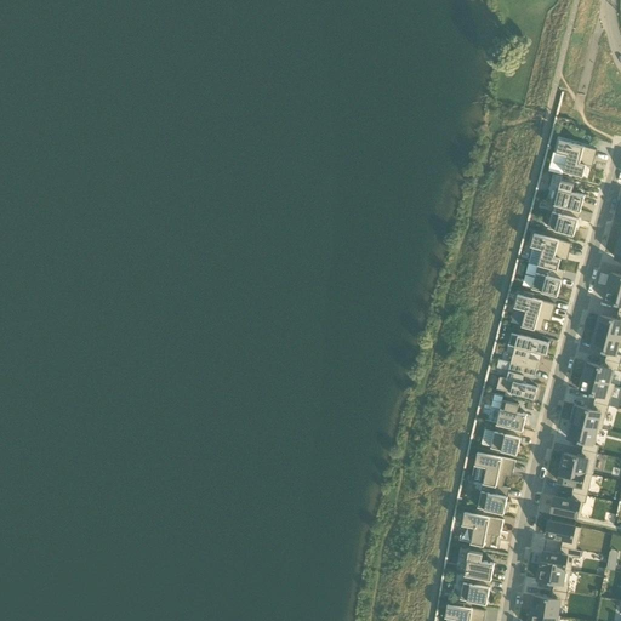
[(560,140),(557,153),(568,155),(564,171),(584,177),(587,165),(587,160),(594,163),(597,155),(598,151),(579,144),(575,144),(560,140)]
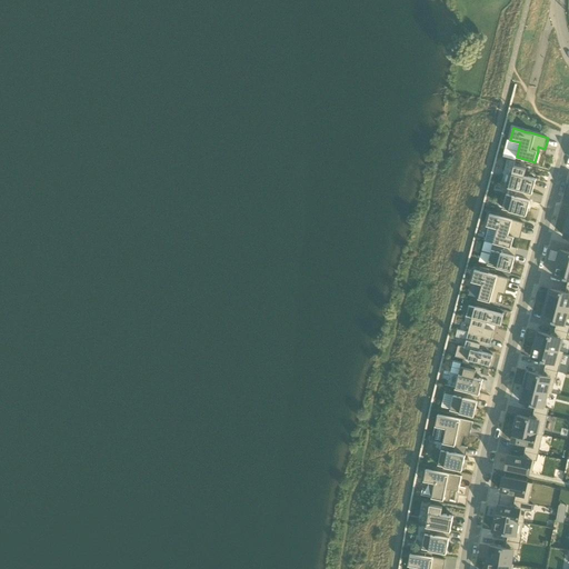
[(509,187),(532,193),(537,179),(528,177),(525,176),(526,170),(527,169),(515,166),(509,187)]
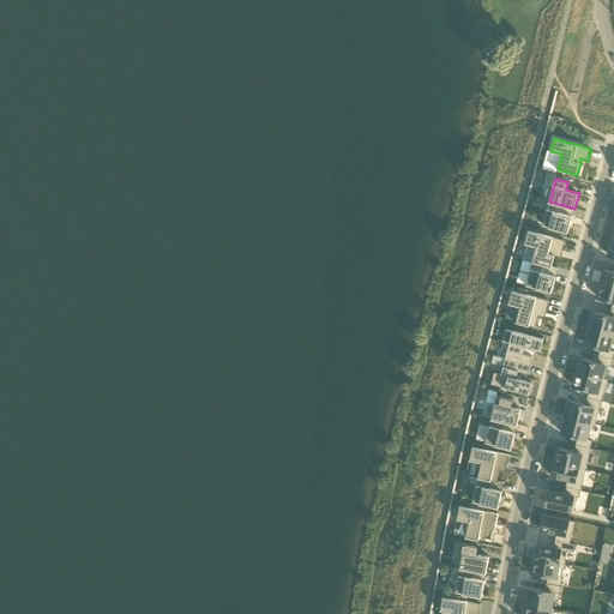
[(549,202),(542,224),(569,232),(575,209),(549,202)]
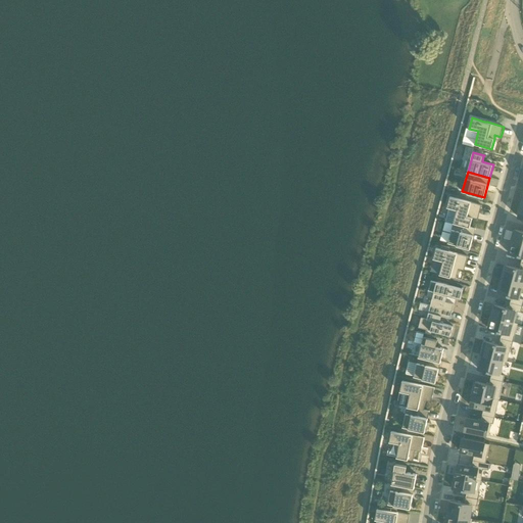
[(450,197),(447,207),(457,210),(454,223),(471,228),(471,227),(474,218),(475,215),(479,216),(482,205),(450,197)]
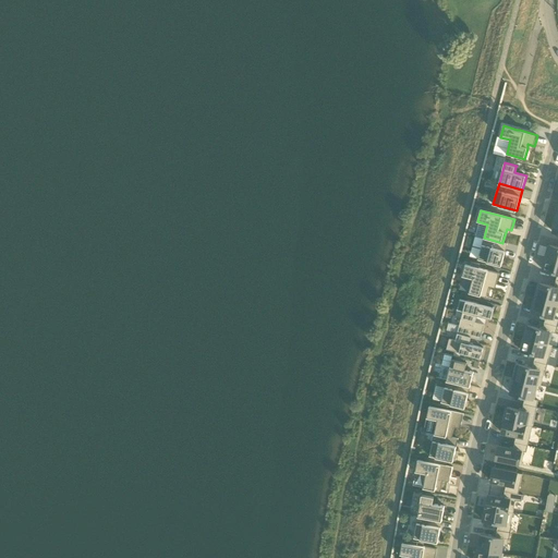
[(484,238),(478,259),(501,265),(508,244),(502,242),(502,243),(484,238)]
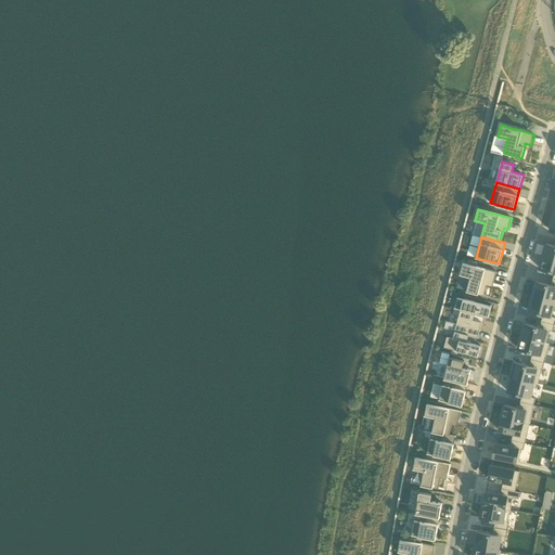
[(554,245),(546,243),(543,256),(554,259),(554,245)]
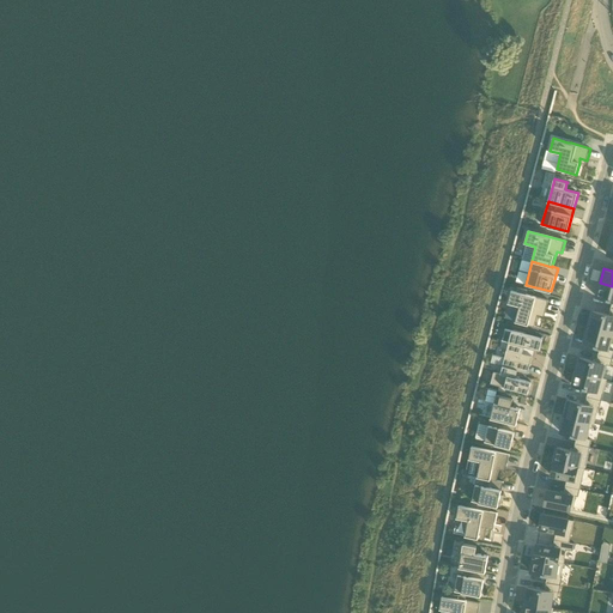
[(612,286),(599,283),(596,297),(612,302),(610,308),(612,308),(612,286)]
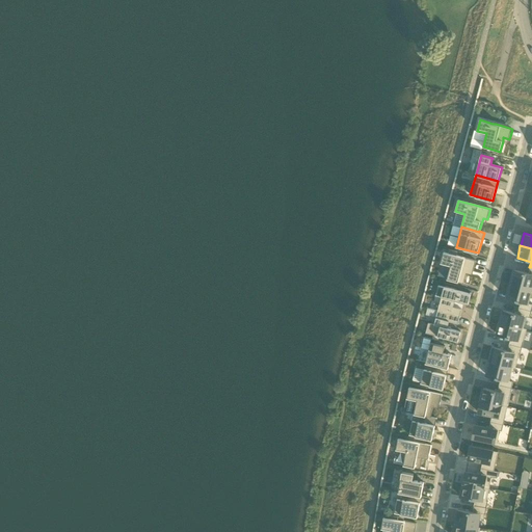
[(444,253),(441,263),(451,266),(447,280),(464,284),(467,273),(468,270),(474,271),(476,261),(444,253)]
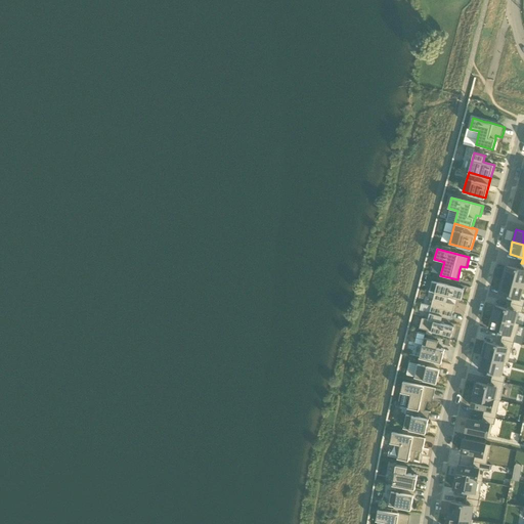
[(506,265),(503,279),(523,285),(523,280),(523,263),(521,263),(520,269),(506,265)]
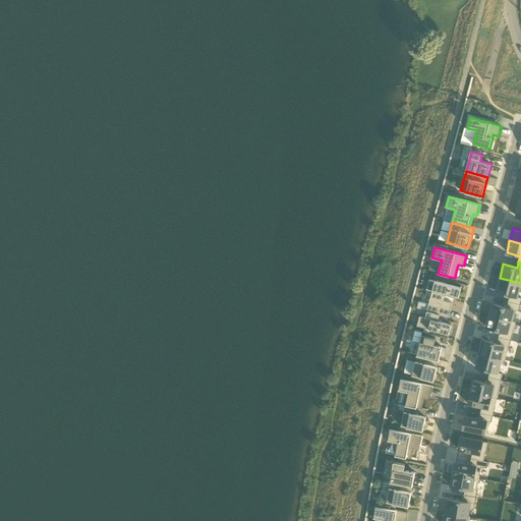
[(499,278),(496,292),(509,295),(508,301),(520,304),(520,301),(520,297),(517,297),(520,284),(499,278)]
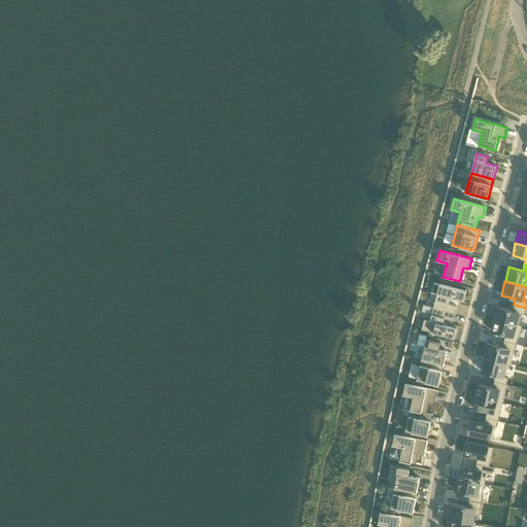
[(434,283),(432,292),(437,294),(434,308),(456,314),(457,313),(456,313),(458,307),(449,304),(451,297),(464,302),(466,290),(465,290),(465,291),(434,283)]
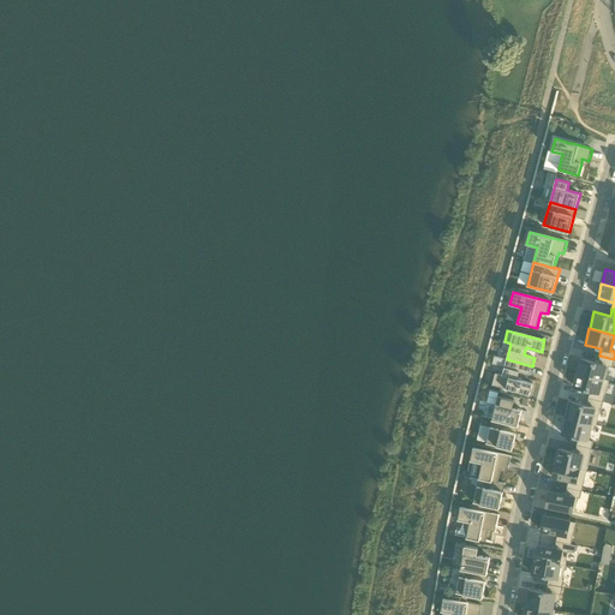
[(581,358),(578,372),(602,378),(605,365),(613,366),(614,359),(599,356),(597,363),(581,358)]
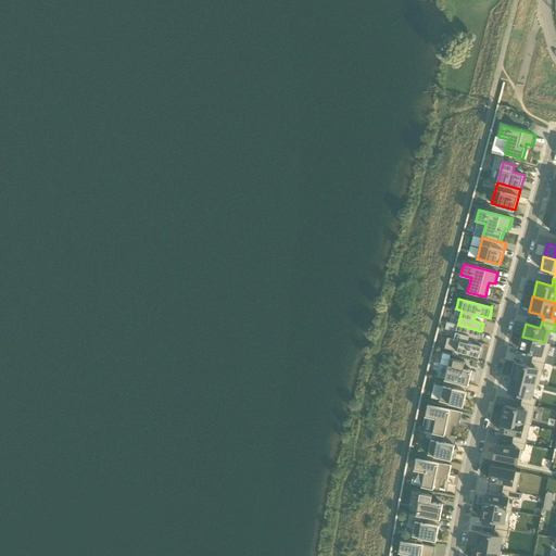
[(449,338),(445,349),(478,357),(478,358),(479,358),(482,346),(468,343),(469,337),(479,339),(481,332),(481,331),(458,325),(454,339),(449,338)]
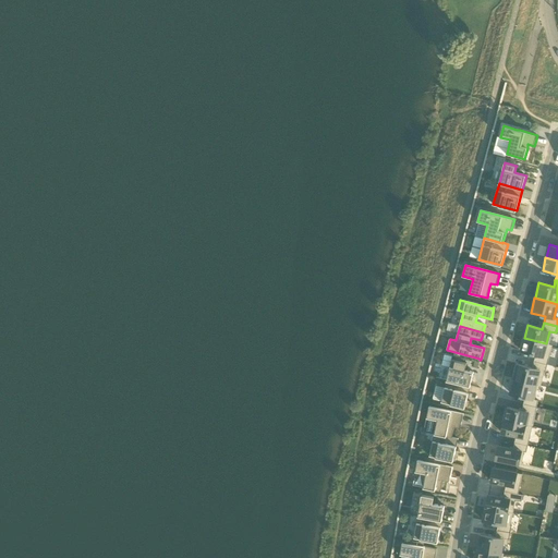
[(522,338),(519,349),(533,353),(532,361),(545,363),(547,356),(542,354),(545,343),(522,338)]
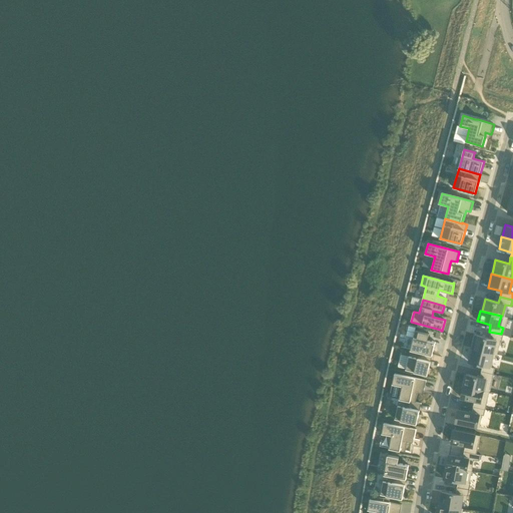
[(416,331),(411,350),(433,355),(436,342),(428,340),(430,334),(416,331)]
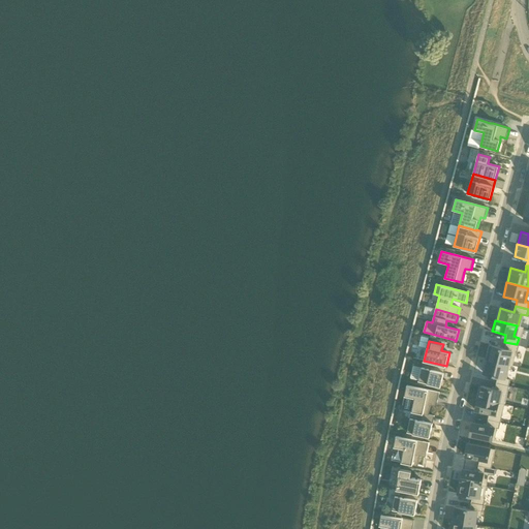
[(489,345),(486,359),(506,364),(509,350),(515,352),(517,345),(504,342),(502,348),(489,345)]
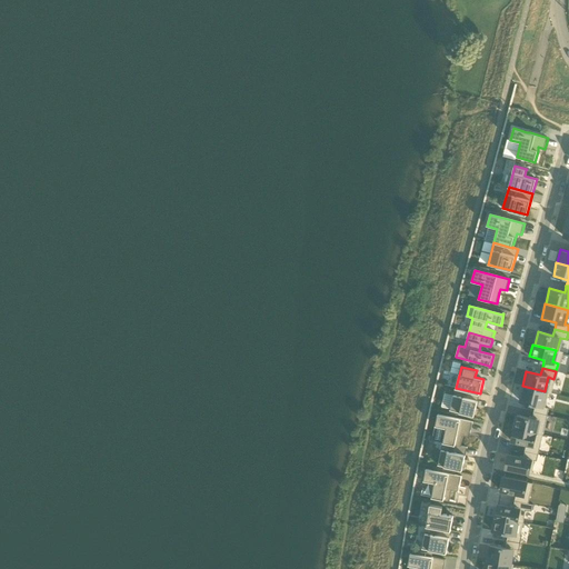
[(522,386),(519,400),(533,405),(532,411),(546,415),(547,407),(541,406),(545,391),(522,386)]
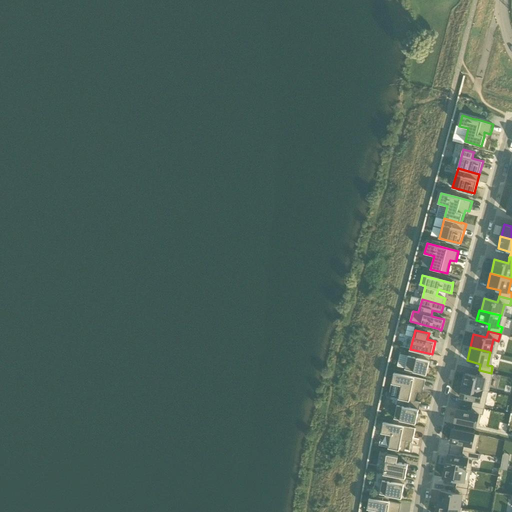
[(410,349),(405,369),(427,374),(432,354),(410,349)]
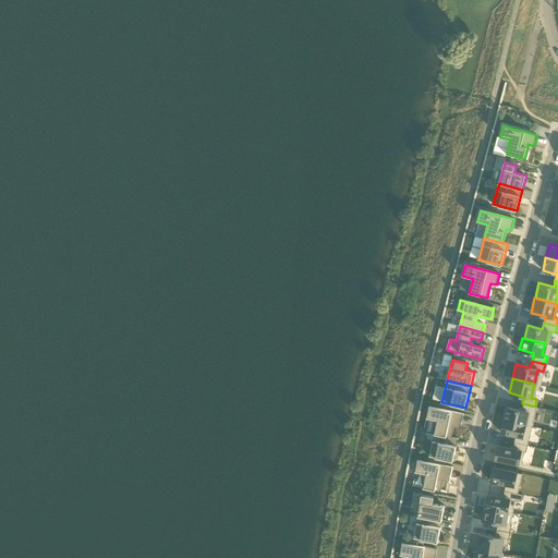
[(506,405),(502,420),(525,424),(529,412),(534,413),(535,407),(521,403),(520,409),(506,405)]
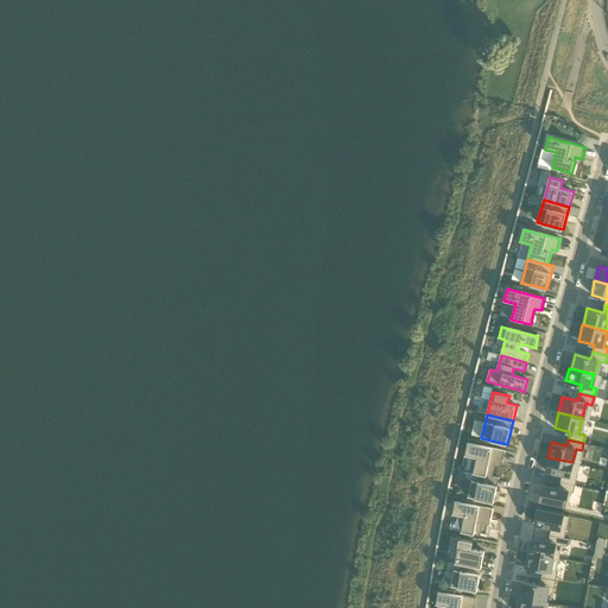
[(468,443),(466,455),(476,458),(474,473),(493,476),(495,466),(496,462),(502,463),(505,451),(468,443)]
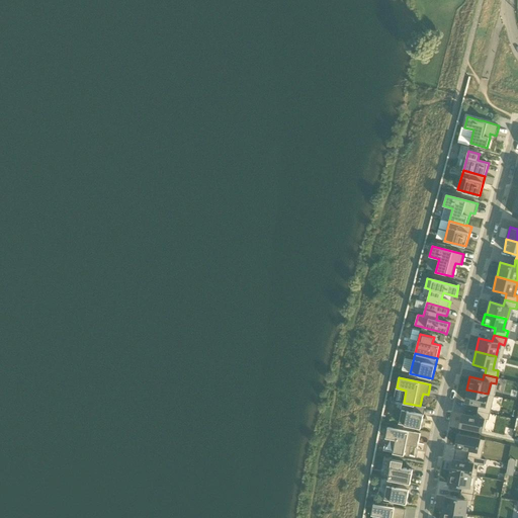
[(465,390),(463,401),(477,404),(475,410),(488,413),(489,407),(484,405),(486,395),(465,390)]
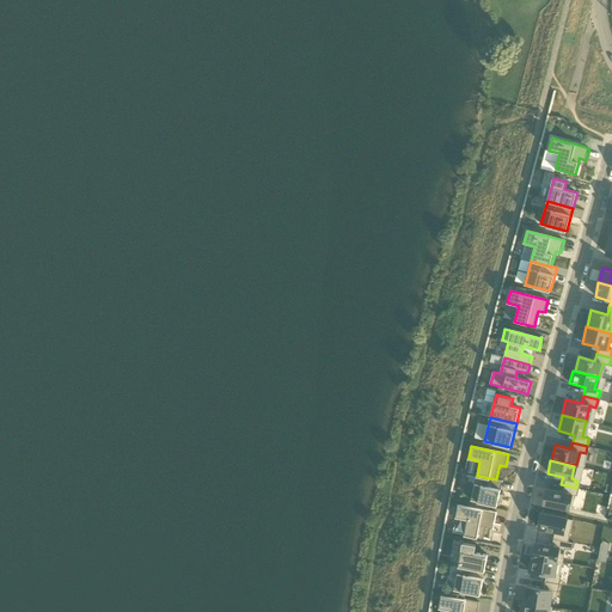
[(477,477),(471,500),(497,506),(503,482),(496,479),(477,476),(477,477)]
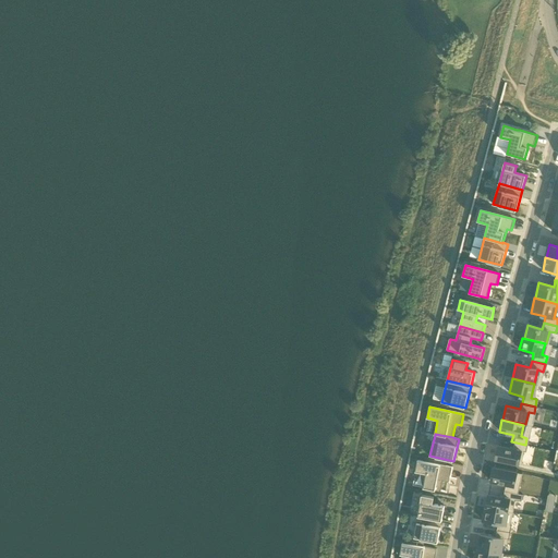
[(497,444),(494,459),(517,463),(519,449),(524,450),(525,445),(510,441),(509,447),(497,444)]
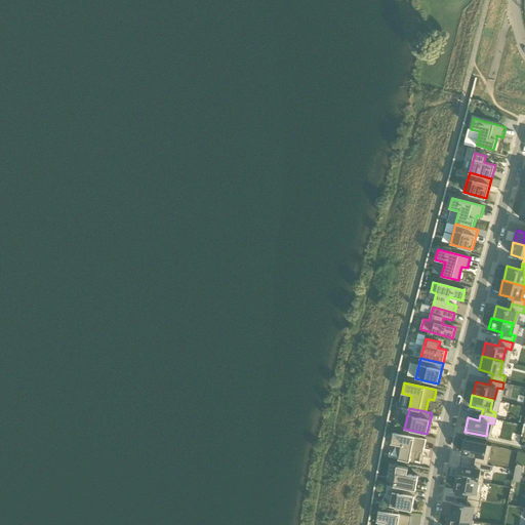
[(393,433),(391,444),(401,446),(398,459),(415,462),(417,452),(417,449),(423,450),(426,440),(393,433)]
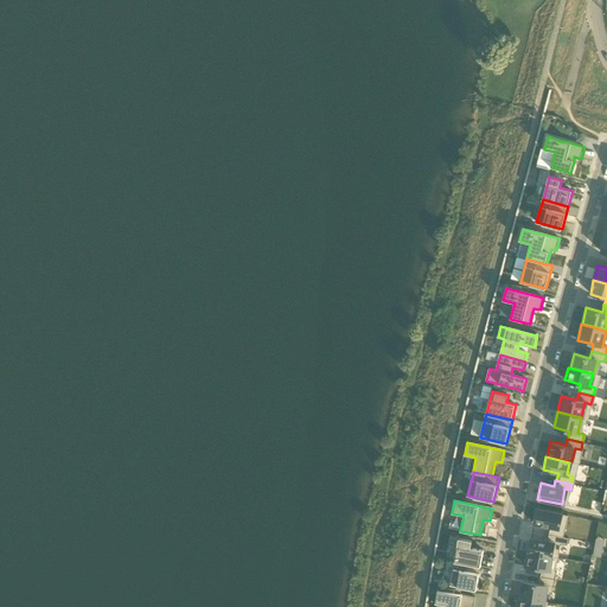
[(537,510),(535,524),(551,528),(549,535),(564,537),(569,516),(537,510)]
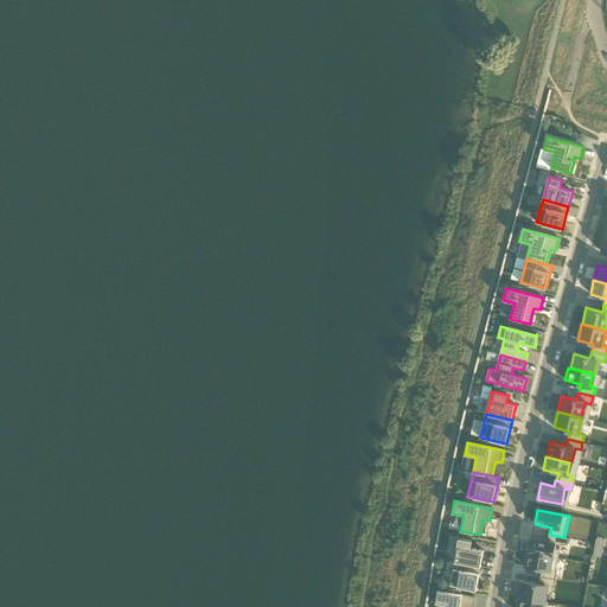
[(531,538),(529,553),(558,558),(561,544),(568,545),(569,538),(564,537),(549,535),(548,542),(531,538)]
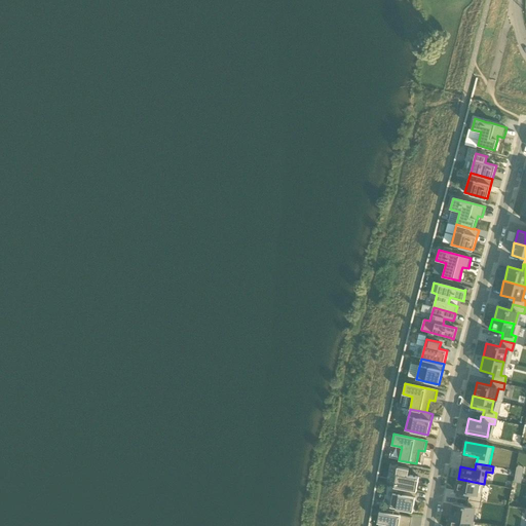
[(395,486),(395,487),(417,491),(419,477),(408,476),(409,468),(398,466),(395,486)]
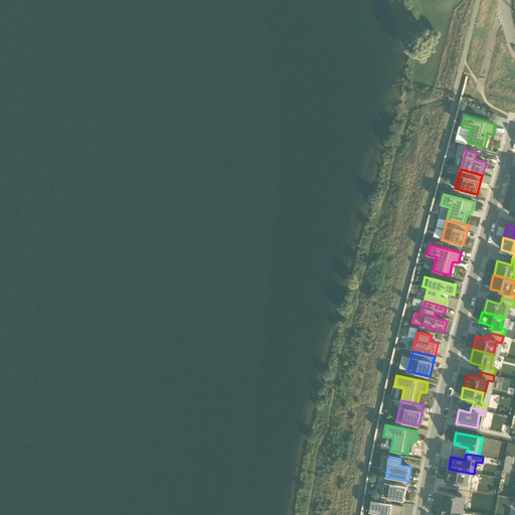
[(449,469),(447,481),(460,483),(459,490),(472,492),(473,486),(472,485),(474,474),(449,469)]
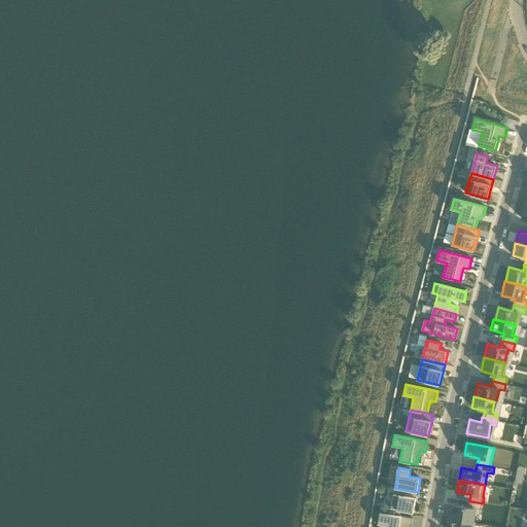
[(395,488),(391,507),(414,512),(418,492),(395,488)]
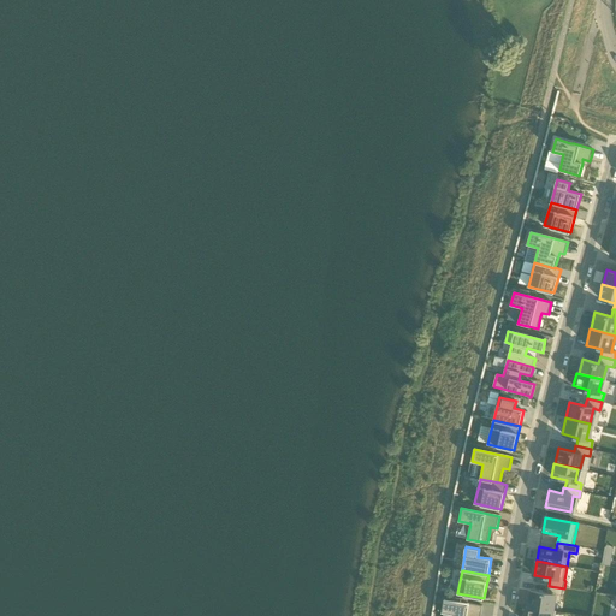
[(532,591),(529,608),(554,611),(554,610),(555,600),(561,602),(562,596),(563,596),(564,588),(549,586),(548,593),(532,591)]
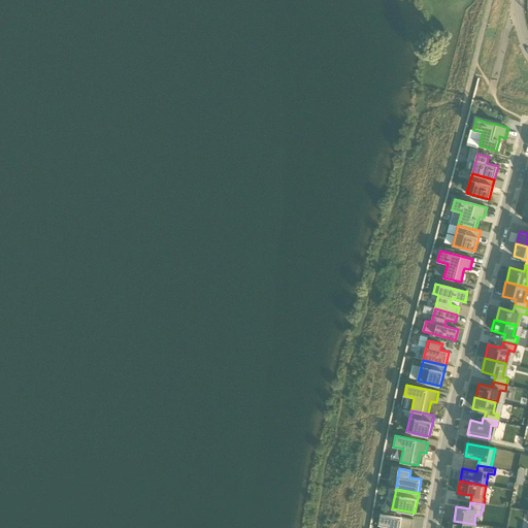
[(381,514),(378,525),(389,527),(411,527),(414,520),(401,518),(401,515),(393,513),(393,516),(381,514)]
